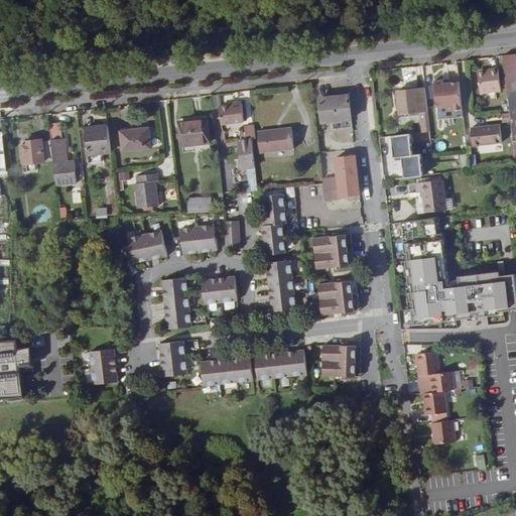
[(515,54),(504,55),(515,161),(515,54)]
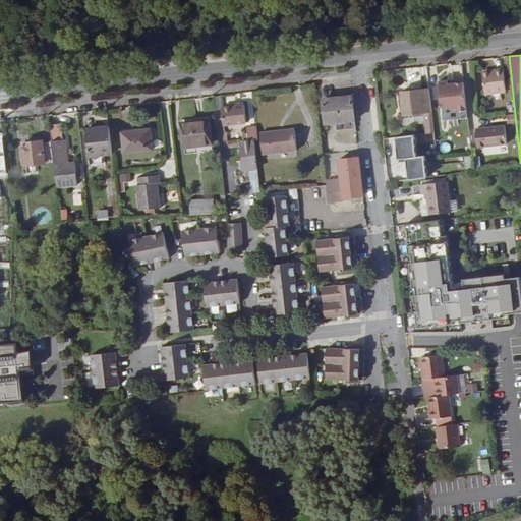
[(485,95),(506,93),(504,69),(495,70),(496,72),(483,73),(485,95)]
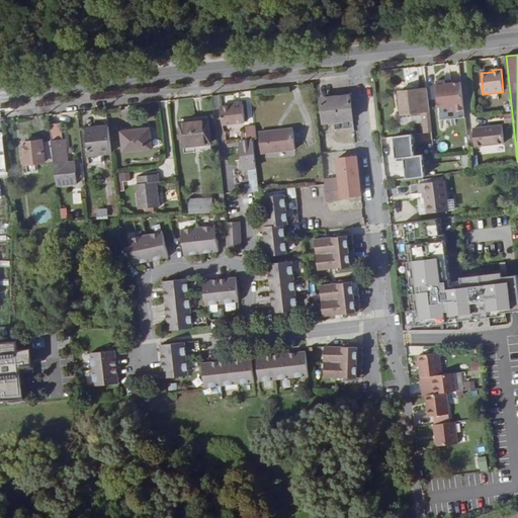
[(437,82),(440,107),(445,106),(449,109),(449,112),(464,110),(462,83),(446,85),(446,81),(437,82)]
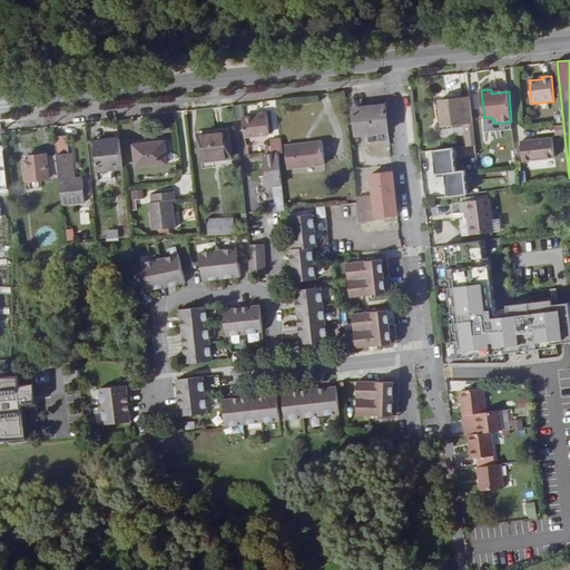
[(475,141),(474,123),(471,97),(439,100),(441,126),(468,123),(470,141),(475,141)]
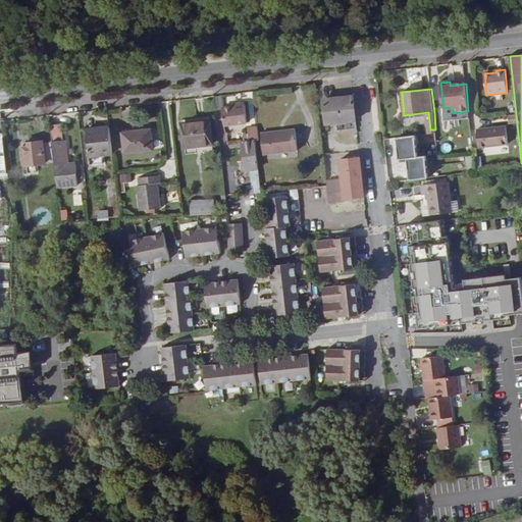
[(327,123),(357,120),(354,96),(324,99),(327,123)]
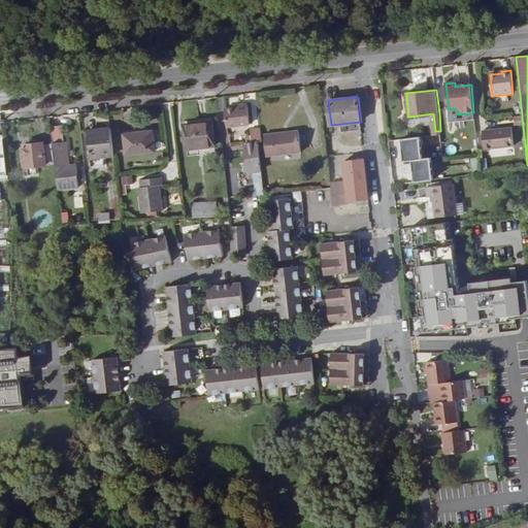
[(225,108),(227,127),(250,124),(248,106),(239,107),(225,108)]
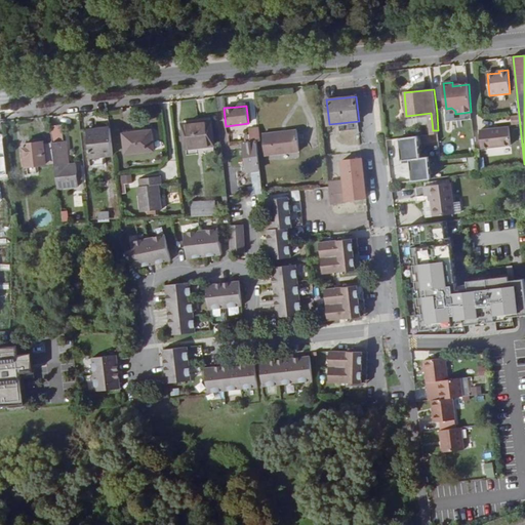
[(185,140),(186,148),(213,145),(211,121),(183,124),(185,140)]
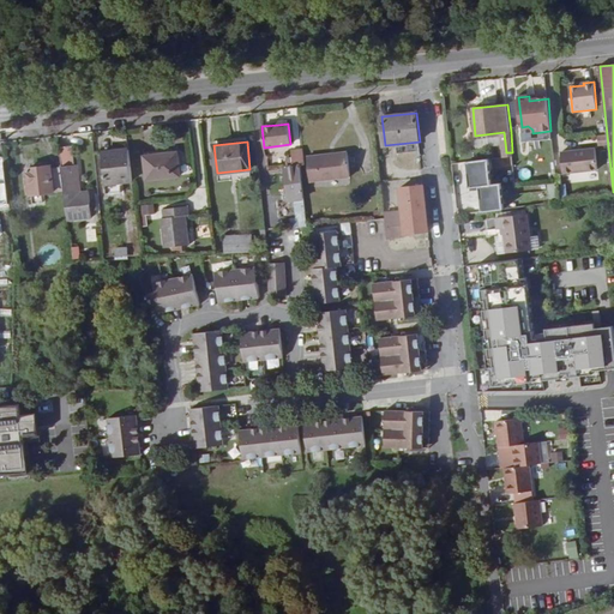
[(72,146),(59,148),(61,164),(61,166),(61,167),(74,166),(74,164),(72,146)]
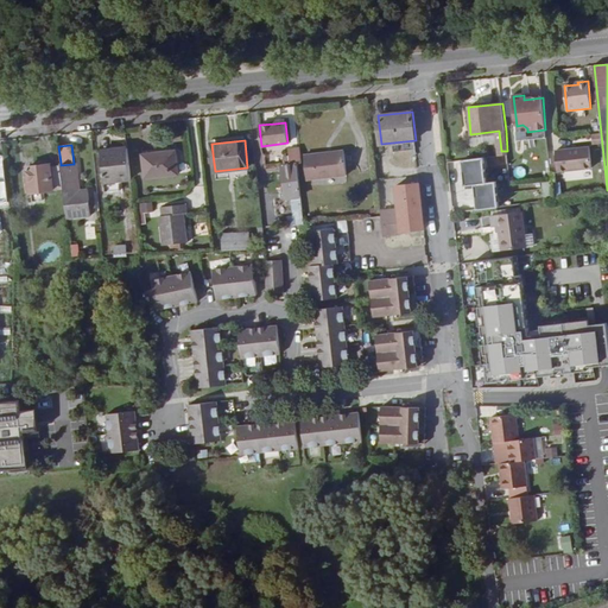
[(555,151),(558,172),(591,168),(589,147),(555,151)]
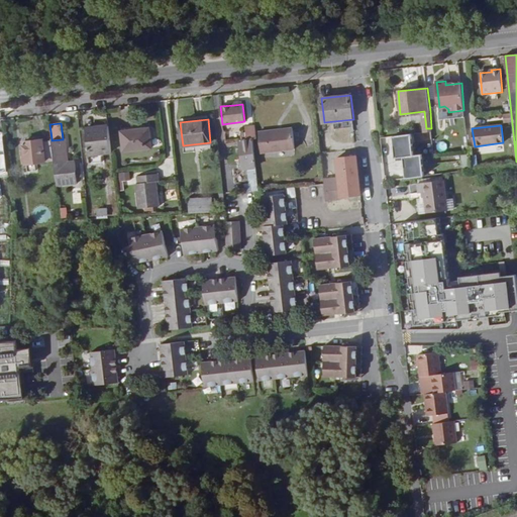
[(101,153),(111,152),(108,126),(86,128),(88,154),(101,153)]
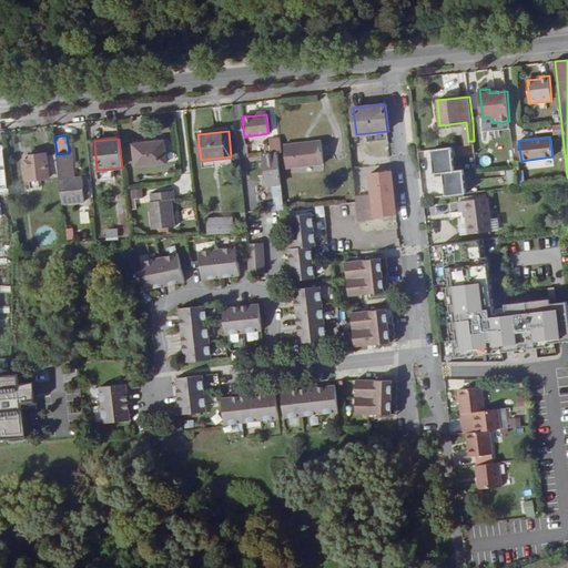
[(279,154),(282,153),(281,139),(271,140),(272,154),(279,154)]
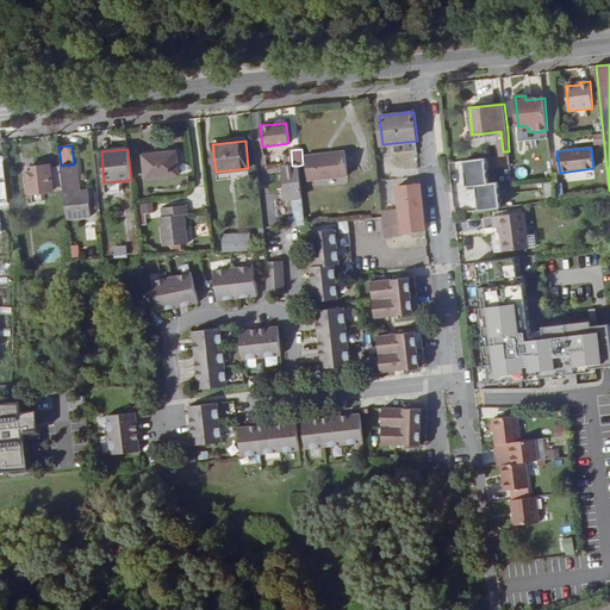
[(144,156),(147,179),(179,175),(176,151),(144,156)]
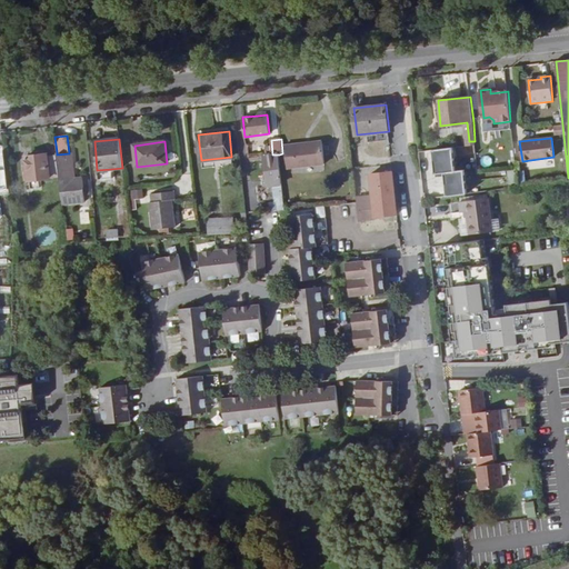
[(285,146),(287,168),(325,163),(322,141),(285,146)]
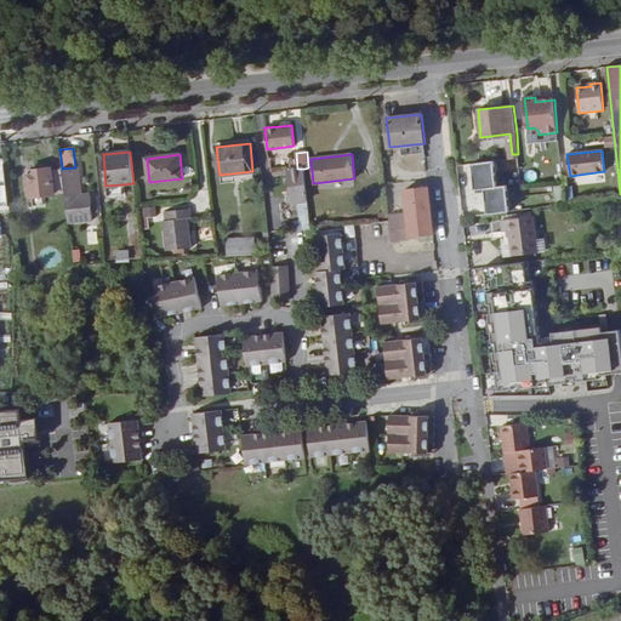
[(484,214),(506,211),(503,184),(493,186),(491,163),(465,164),(467,189),(482,188),(484,214)]
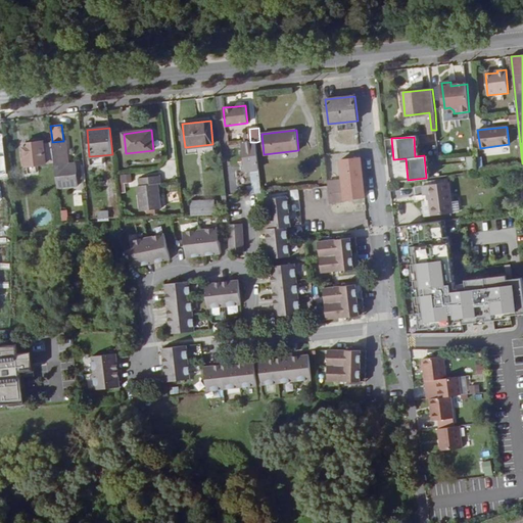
[(24,144),(27,167),(46,164),(47,176),(56,175),(55,165),(55,163),(52,142),(52,141),(52,140),(24,144)]
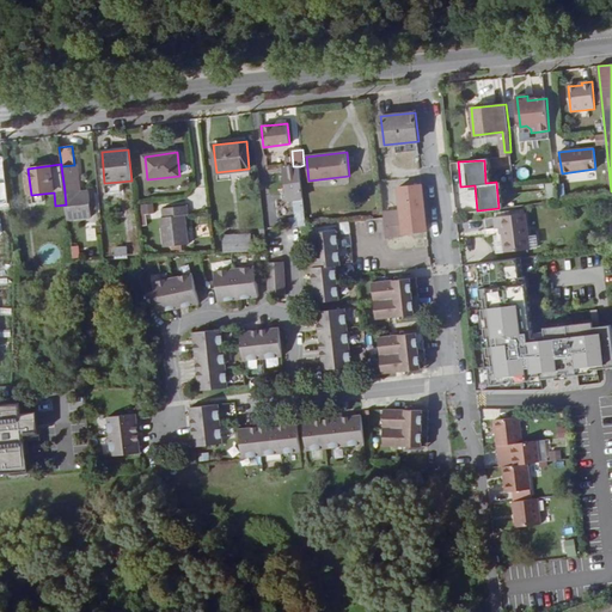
[(65,191),(65,194),(66,204),(68,220),(92,216),(91,209),(90,202),(89,191),(80,193),(77,165),(74,165),(61,166),(65,191)]
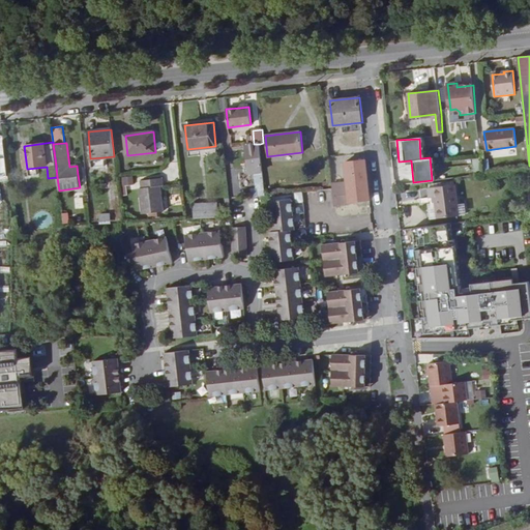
[(263,171),(260,144),(254,144),(247,145),(247,149),(251,173),(254,172),(263,171)]
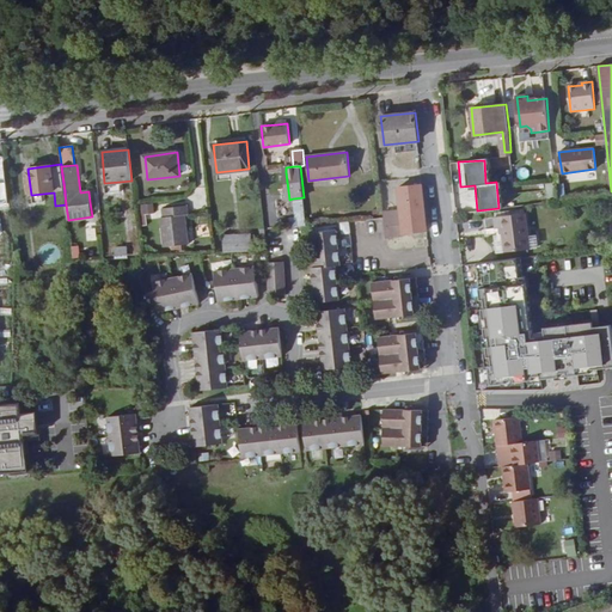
[(404,233),(427,231),(422,184),(398,188),(402,210),(402,214),(397,214),(397,212),(384,213),(384,218),(386,237),(404,236),(404,233)]
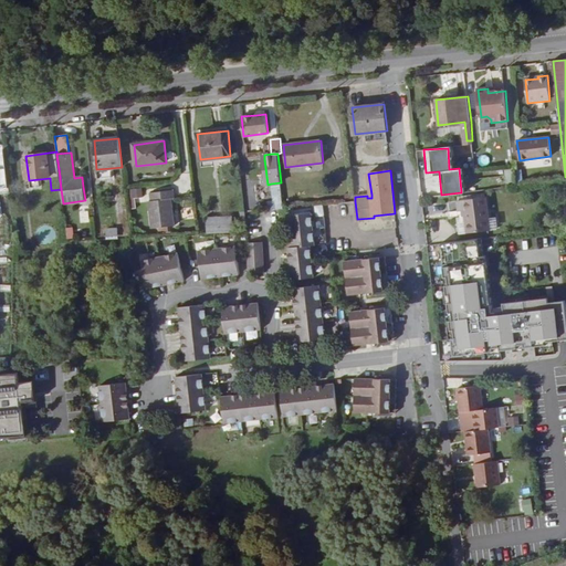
[(269,210),(284,208),(281,182),(271,184),(272,200),(268,201),(269,210)]
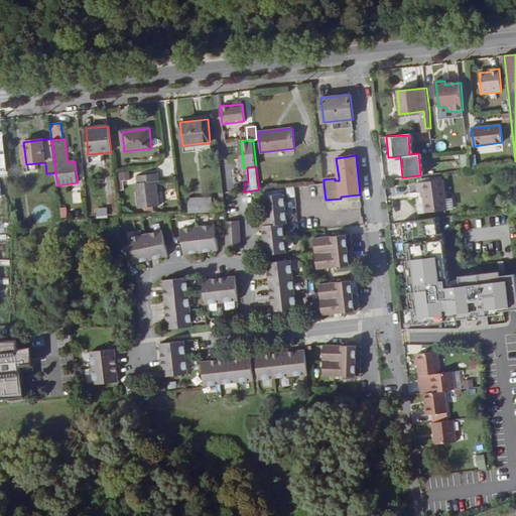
[(117,189),(123,189),(123,179),(129,178),(129,171),(117,171),(117,189)]
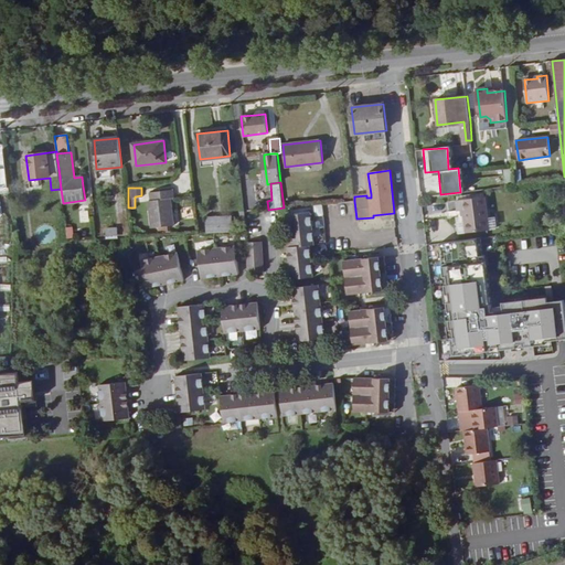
[(148,201),(151,228),(158,227),(176,225),(172,198),(174,198),(173,190),(150,193),(150,201),(148,201)]
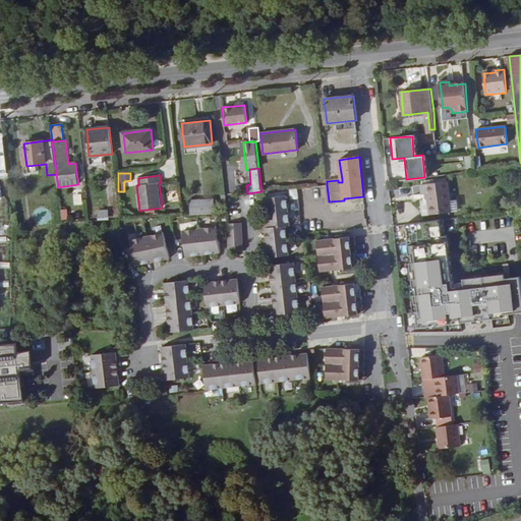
[(427,193),(430,215),(452,212),(448,181),(421,185),(423,194),(427,193)]
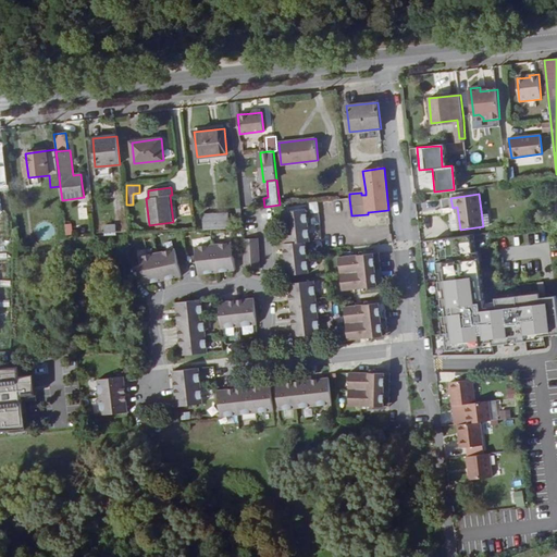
[(0,232),(8,232),(10,232),(7,199),(0,199),(0,232)]
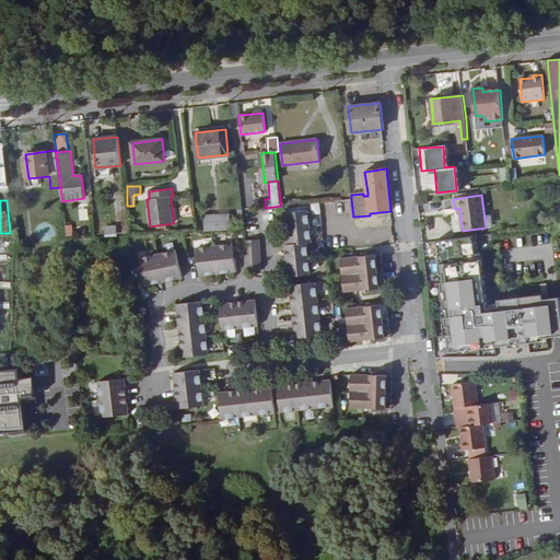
[(79,208),(79,220),(88,219),(86,208),(79,208)]
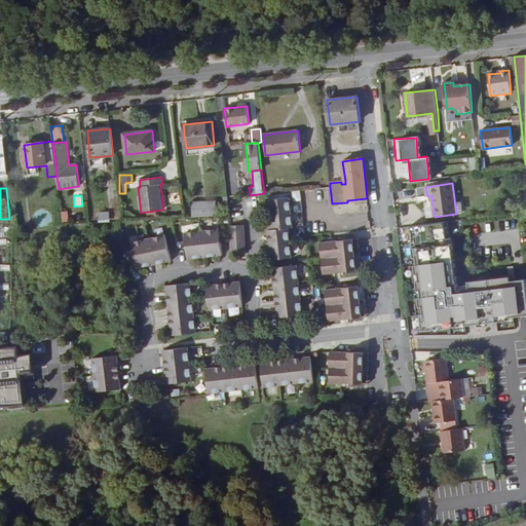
[(268,200),(270,215),(292,213),(290,198),(268,200)]
